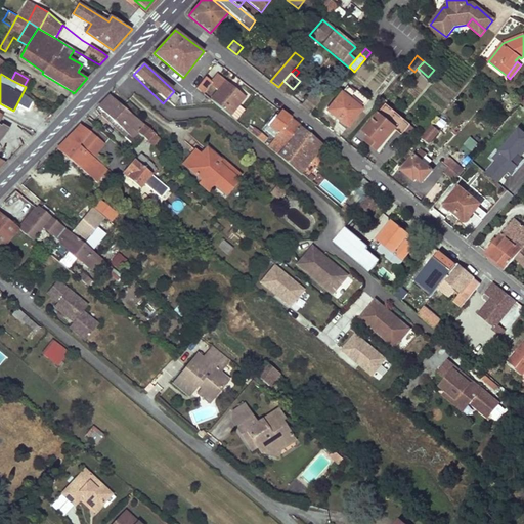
[(225,82),(217,75),(211,81),(206,77),(200,84),(197,88),(203,93),(211,83),(219,90),(211,100),(230,116),(236,121),(245,110),(238,105),(245,97),(235,90),(234,91),(232,90),(233,88),(225,82)]
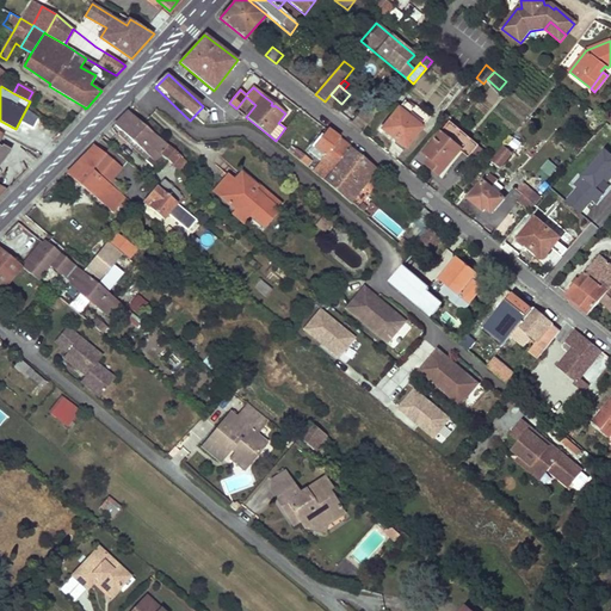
[(341,104),(331,94),(325,102),(335,111),(341,104)]
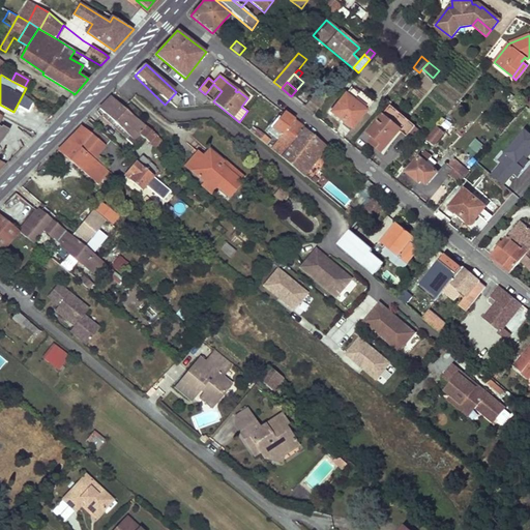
[(351,87),(345,94),(365,111),(373,101),(360,92),(359,94),(351,87)]
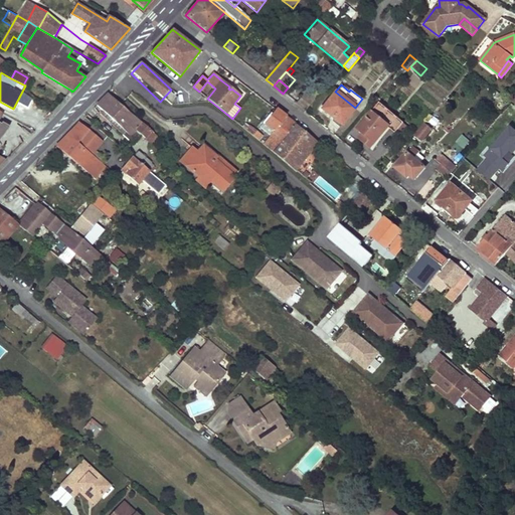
[(296,104),(305,112),(317,98),(308,90),(296,104)]
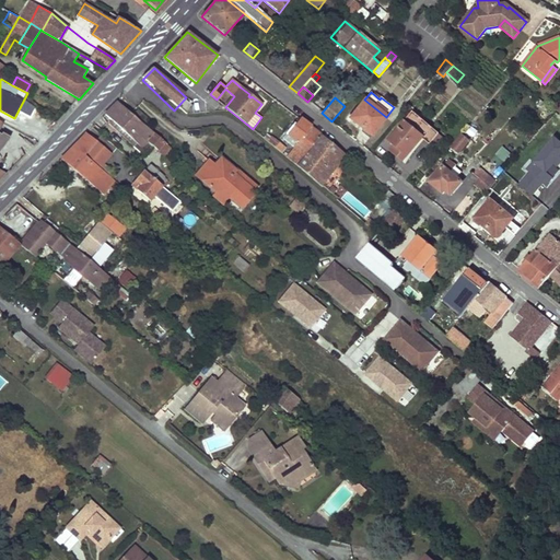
[(364,100),(350,118),(371,136),(386,117),(364,100)]
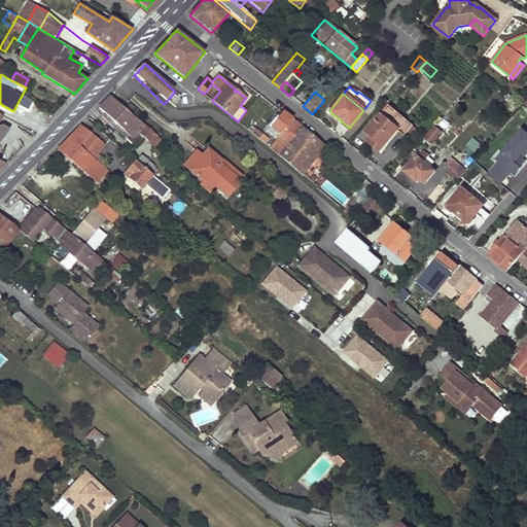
[(133,139),(139,133),(144,138),(148,141),(149,140),(154,135),(155,134),(145,126),(134,115),(111,96),(99,107),(105,113),(132,138),(133,139)]
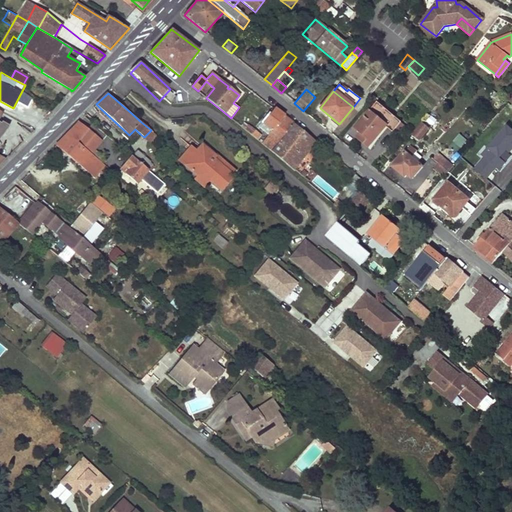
[(356,128),(362,133),(358,138),(369,147),(386,126),(393,132),(401,122),(378,103),(356,128)]
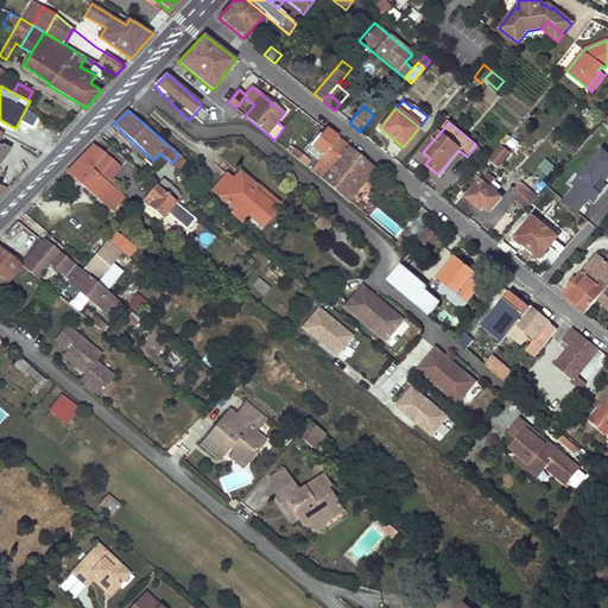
[(324,128),(310,146),(323,156),(311,170),(322,181),(349,146),(324,128)]
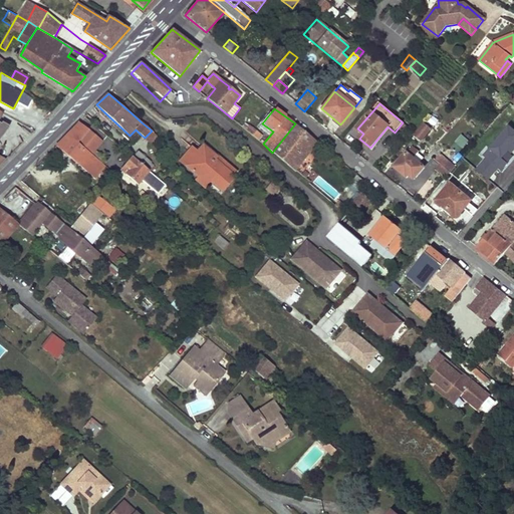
[(99,113),(125,138),(129,135),(102,110),(99,113)]
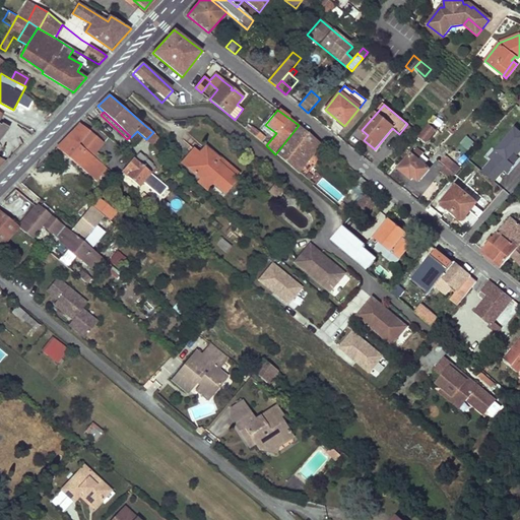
[(506,115),(491,134),(497,140),(513,121),(506,115)]
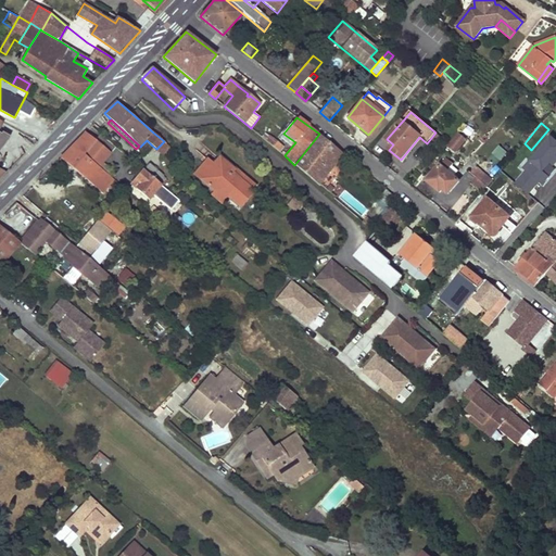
[(86,133),(61,158),(103,193),(114,179),(112,177),(85,155),(85,154),(97,140),(86,133)]
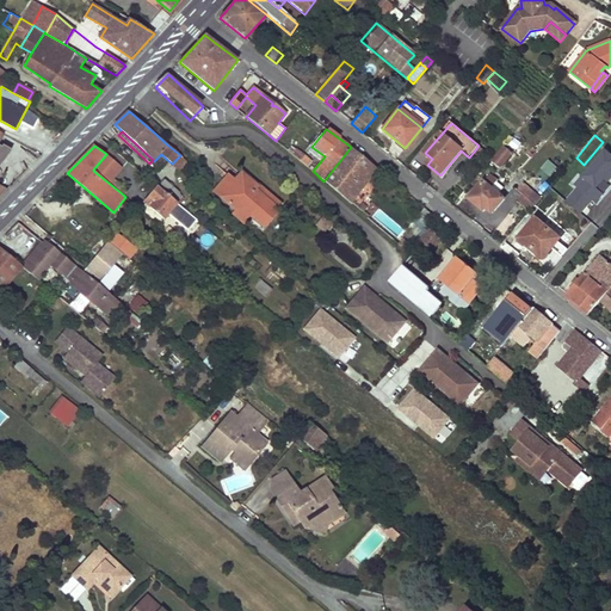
[(306,166),(309,161),(302,155),(302,153),(296,148),(296,149),(291,146),(288,150),(306,166)]
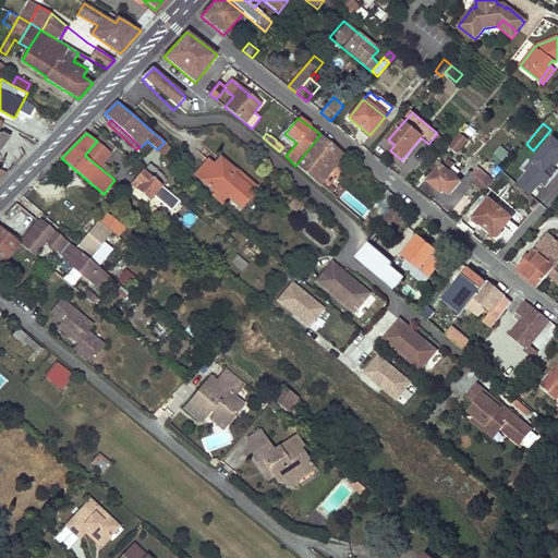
[(449,146),(457,153),(469,141),(460,133),(449,146)]
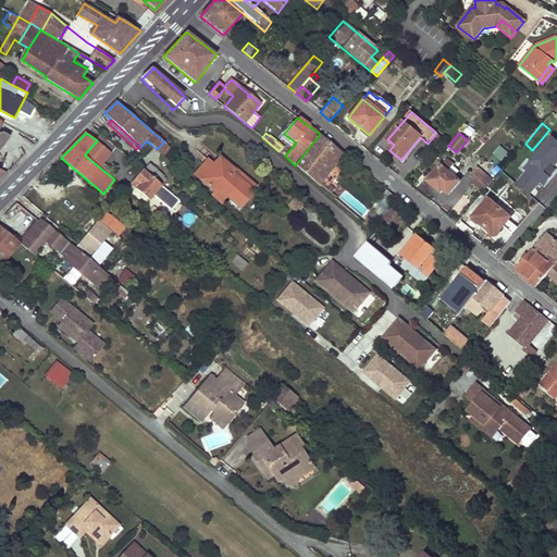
[(320,134),(295,165),(320,185),(345,155),(320,134)]
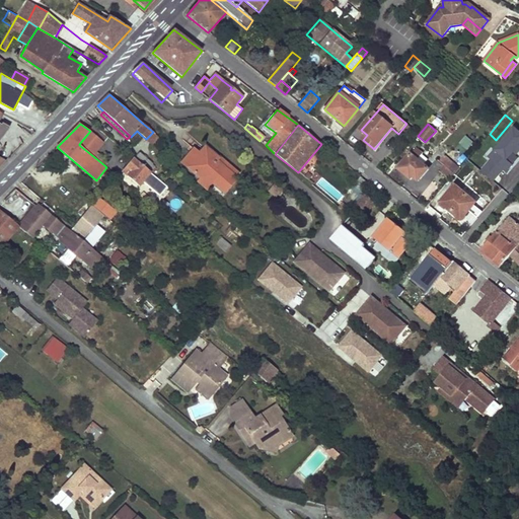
[(480,172),(496,181),(503,170),(508,173),(513,165),(512,164),(518,151),(518,130),(511,125),(480,172)]
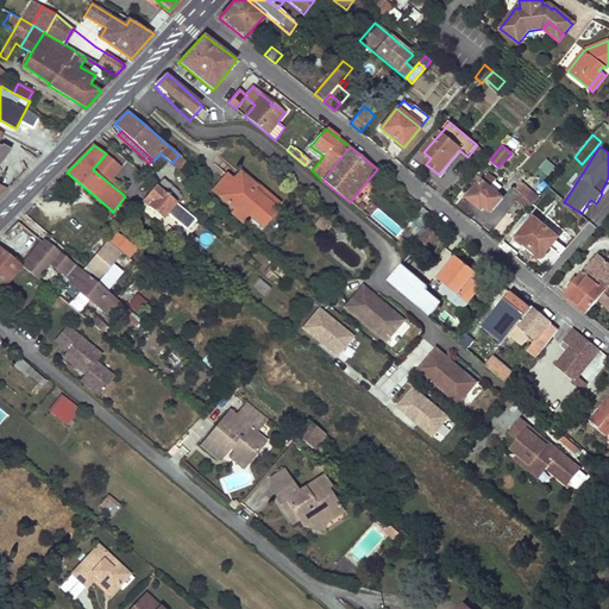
[(106,154),(93,169),(93,170),(123,194),(125,192),(123,189),(124,187),(113,177),(121,167),(106,154)]
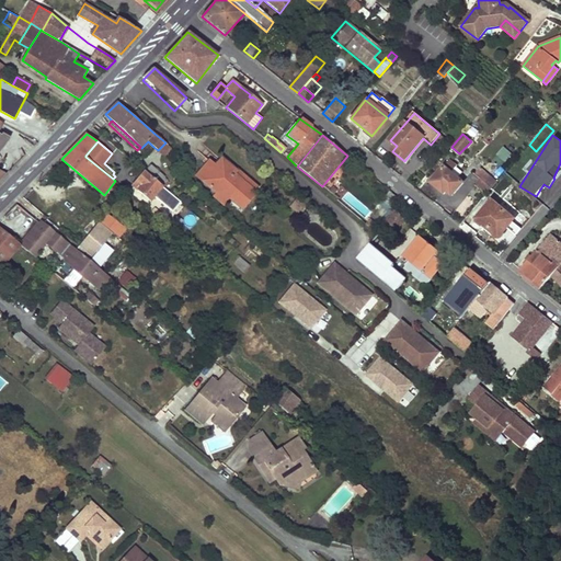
[(140,147),(137,150),(145,157),(153,147),(148,141),(141,148),(140,147)]
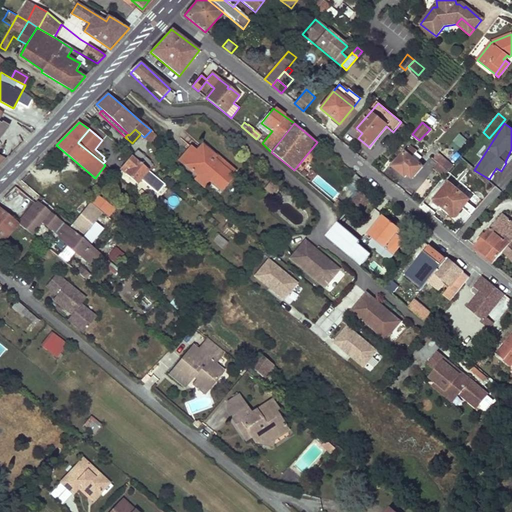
[(150,131),(145,136),(150,141),(155,135),(150,131)]
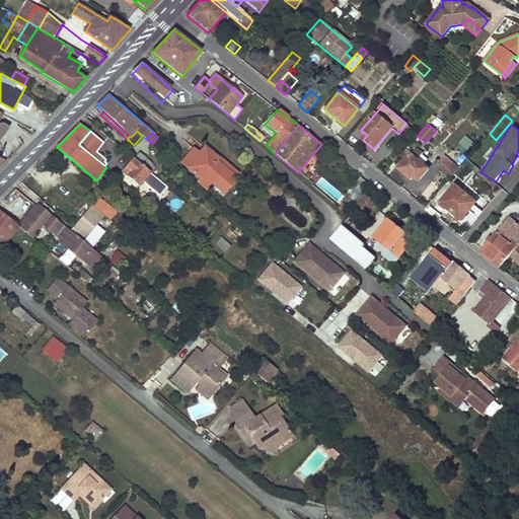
[(459,144),(468,150),(473,141),(465,136),(459,144)]
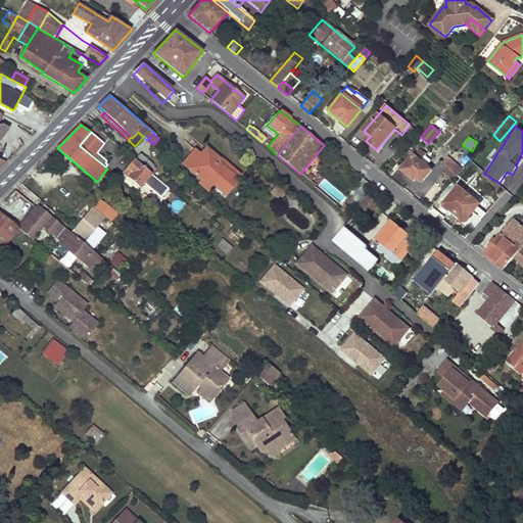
[(190,154),(182,164),(201,181),(199,183),(208,191),(214,185),(225,195),(238,179),(241,175),(229,164),(226,169),(218,161),(220,159),(206,147),(200,154),(196,158),(190,154)]
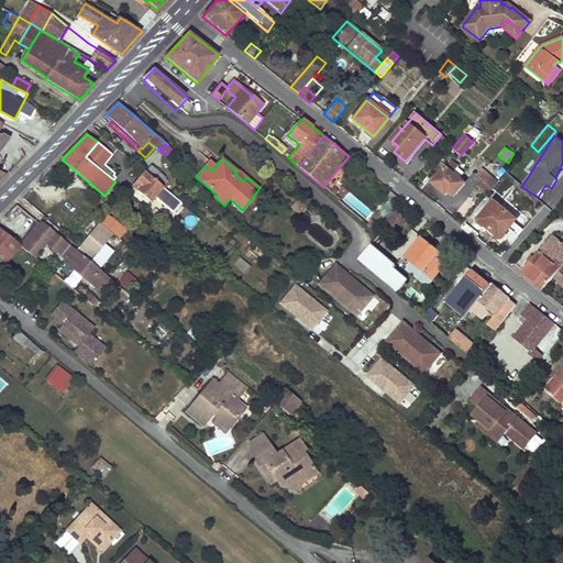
[(210,161),(205,166),(211,170),(216,166),(210,161)]
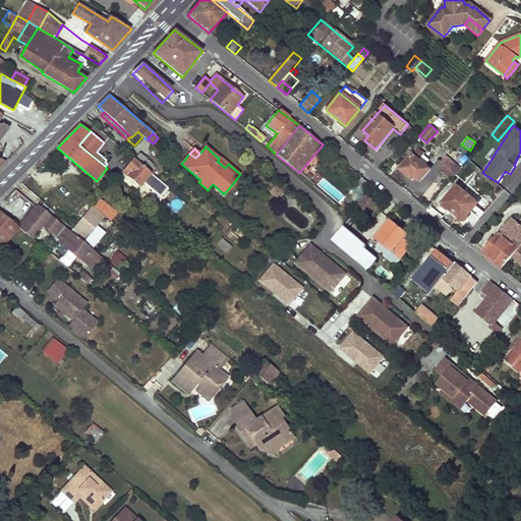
[(412,155),(419,161),(422,157),(415,152),(412,155)]
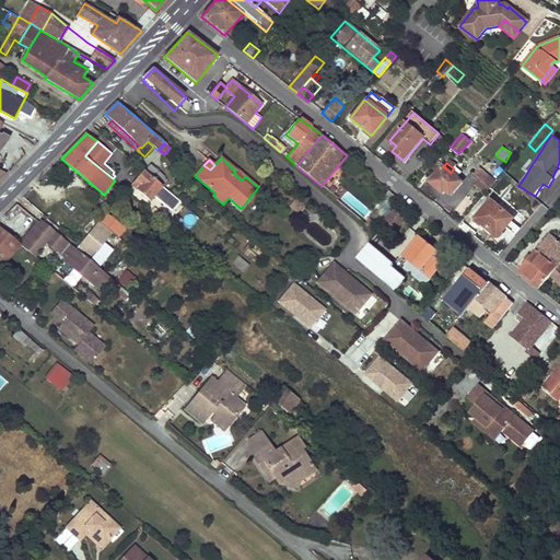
[(151,165),(144,172),(162,186),(167,181),(164,178),(165,177),(151,165)]
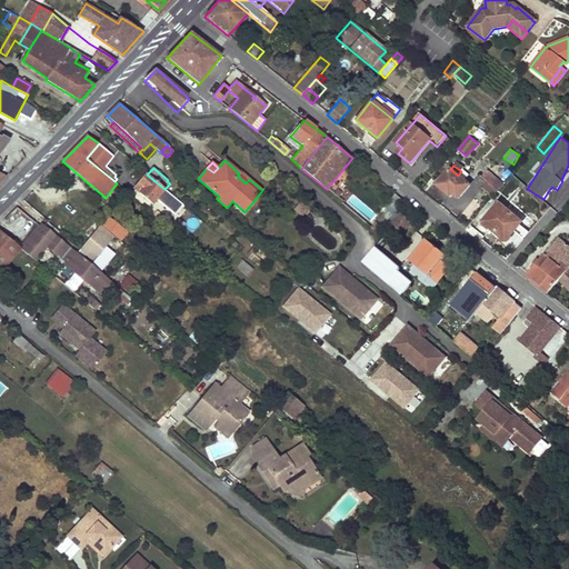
[(437,186),(446,192),(447,190),(452,195),(458,199),(469,185),(458,176),(450,169),(437,186)]
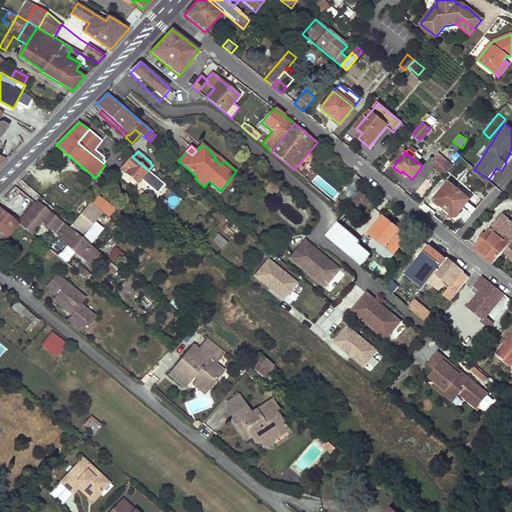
[(448,172),(453,166),(438,153),(434,159),(448,172)]
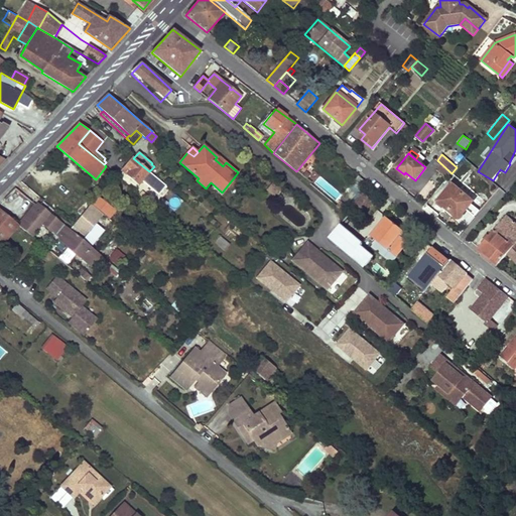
[(218,155),(217,157),(215,159),(223,166),(226,162),(218,155)]
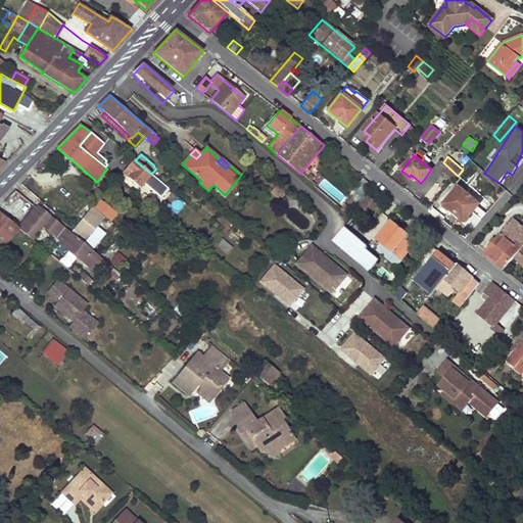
[(135,160),(124,174),(140,187),(150,175),(151,174),(135,160)]
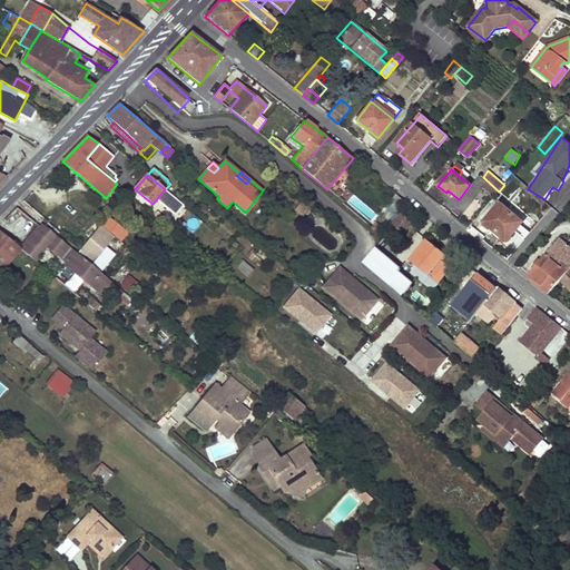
[(494,198),(499,193),(488,183),(483,188),(494,198)]
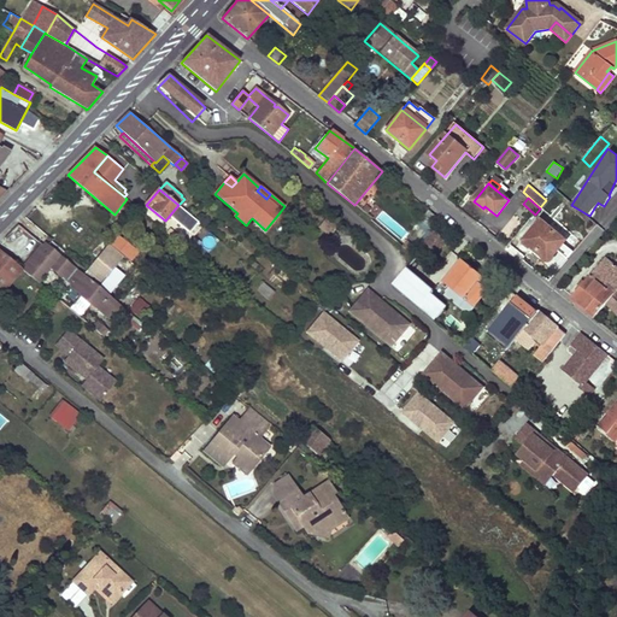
[(365,205),(362,210),(376,222),(378,218),(375,216),(376,213),(365,205)]
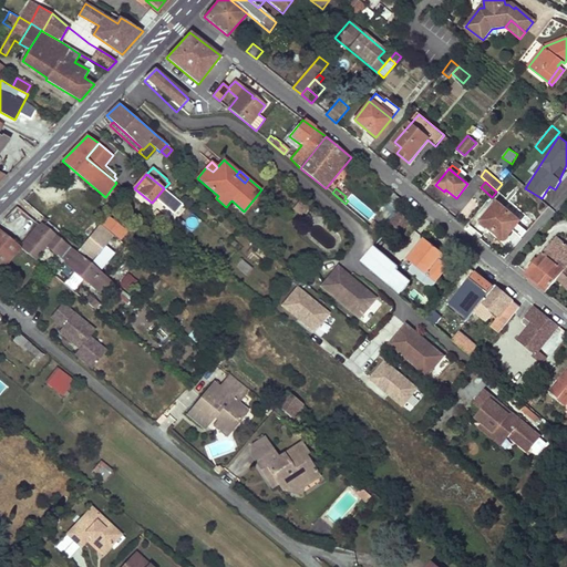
[(80,196),(74,202),(91,216),(95,210),(80,196)]
